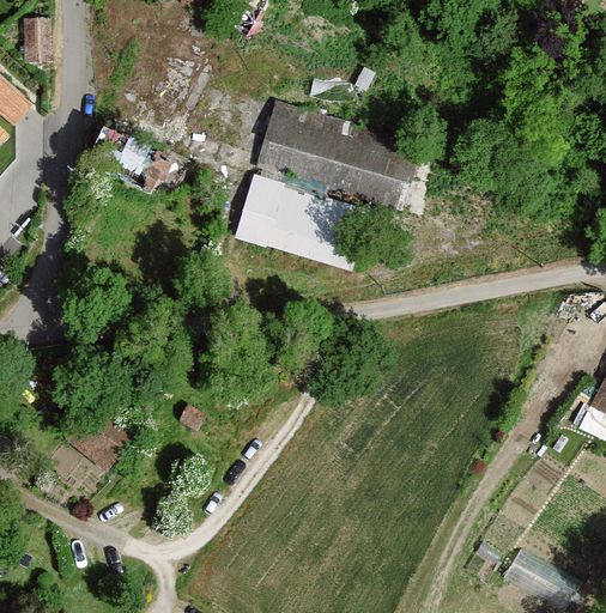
[(19,22),(22,65),(44,64),(43,20),(19,22)]
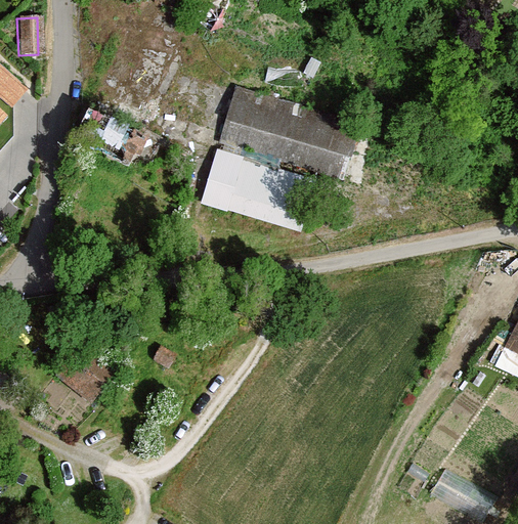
[(0,95),(11,105),(28,85),(0,60),(0,95)]
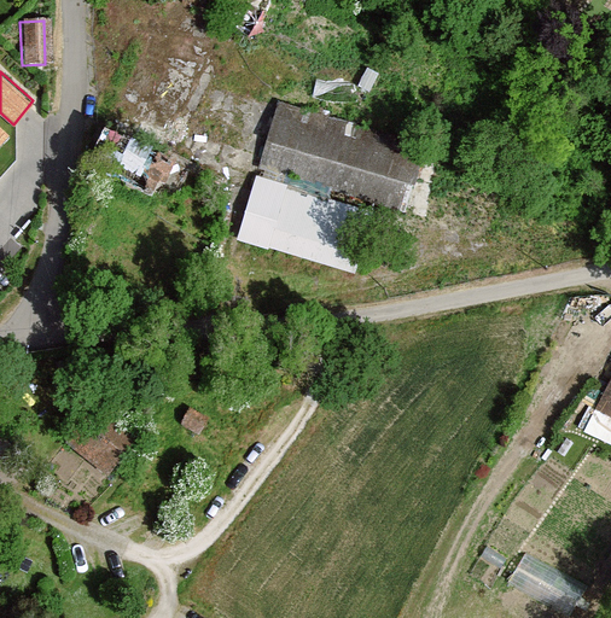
[(510,175),(275,106),(272,120),(250,192),(237,238),(349,272),(370,200),(492,237),(510,175)]
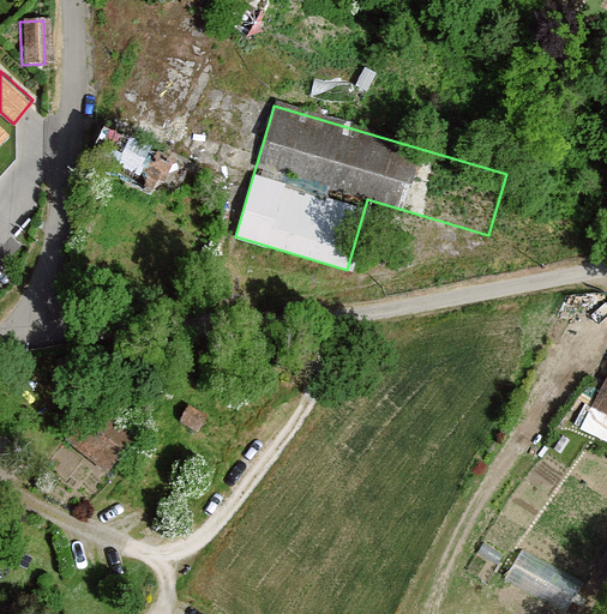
[(191,168),(110,132),(88,184),(168,220),(191,168)]
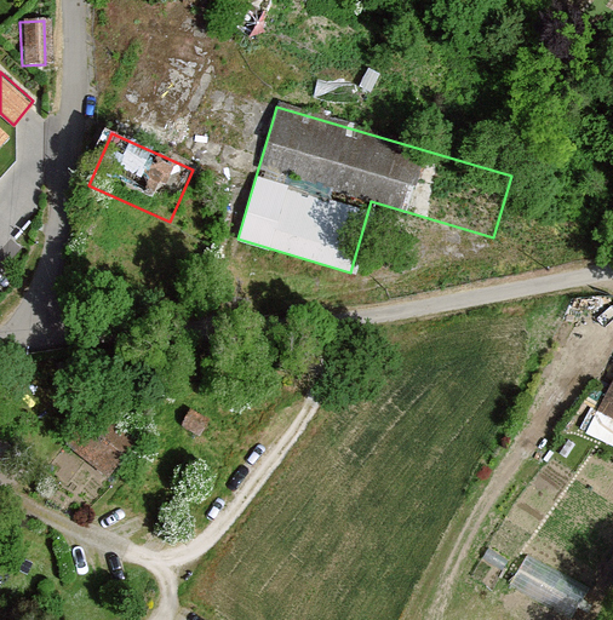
[(612,362),(589,409),(612,422),(612,362)]
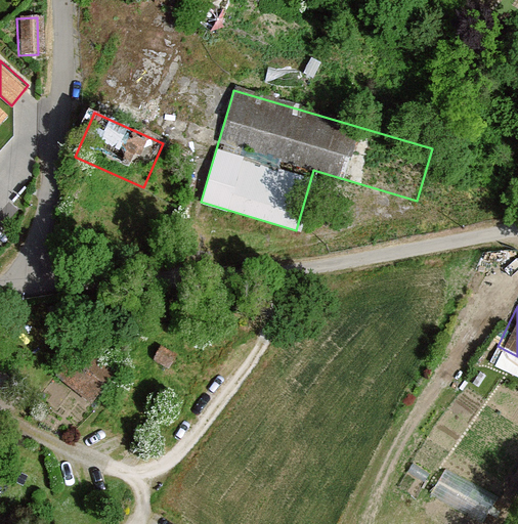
[(80,344),(55,377),(86,399),(111,366),(80,344)]
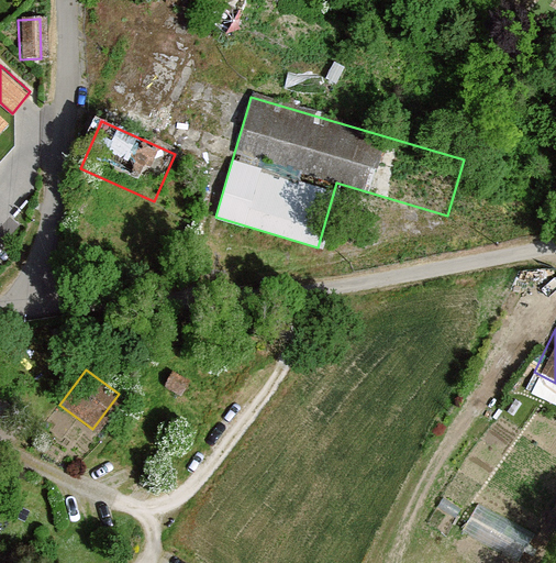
[(181,384),(169,377),(165,385),(177,392),(181,384)]
